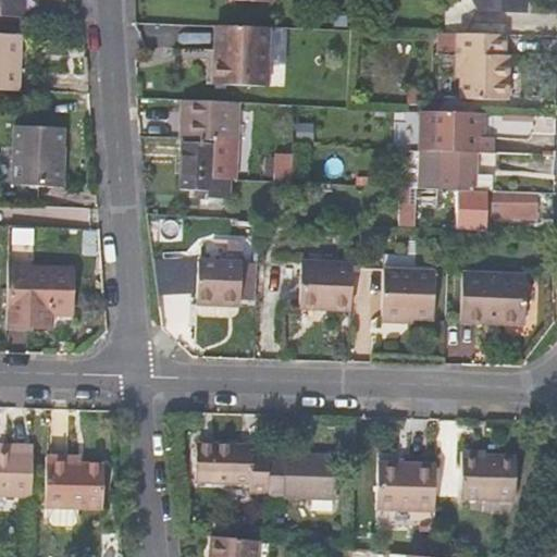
[(0,0),(0,16),(24,17),(24,0),(0,0)]
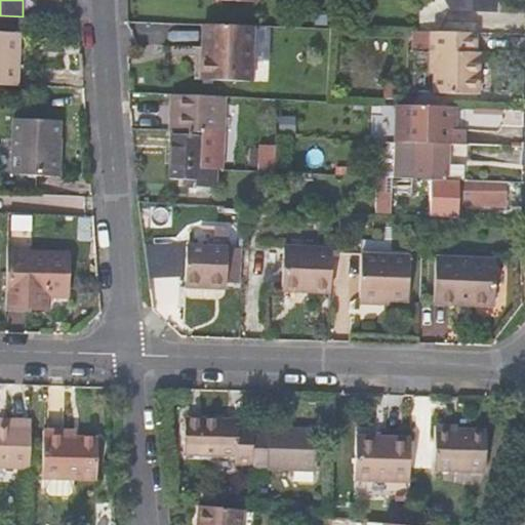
[(445,0),(452,16),(496,17),(496,0),(445,0)]
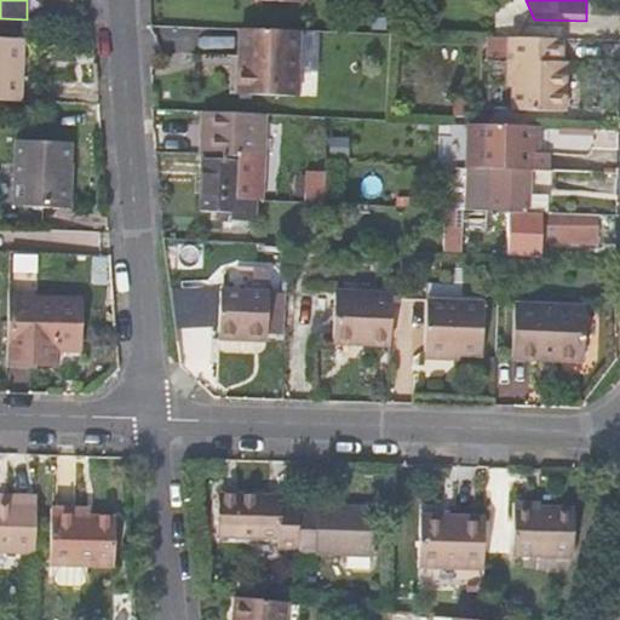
[(245,52),(244,96),(294,98),(297,32),(240,30),(239,52),(245,52)]
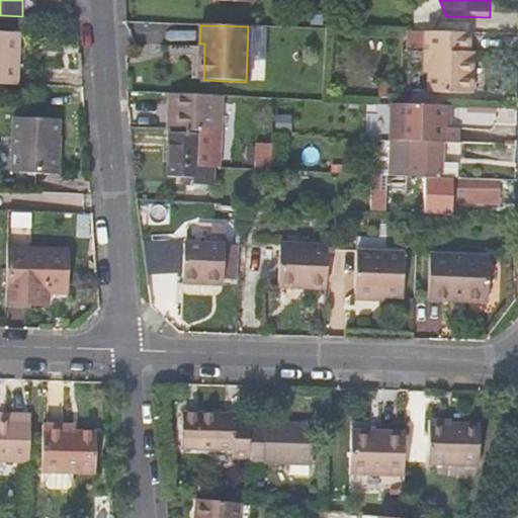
[(0,85),(17,86),(20,32),(0,31),(0,85)]
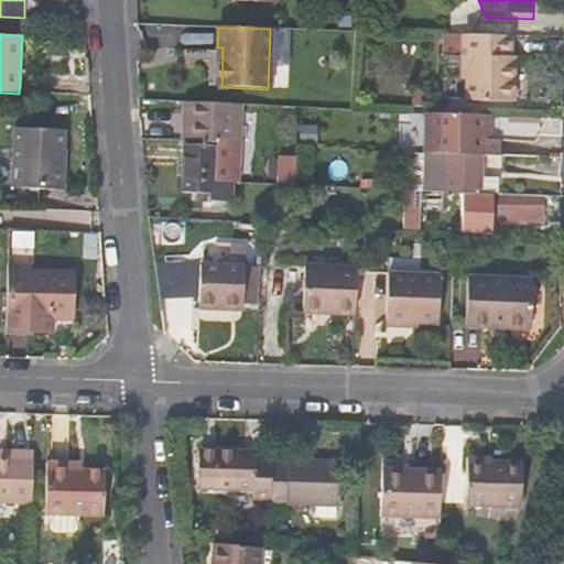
[(512,38),(464,35),(464,58),(469,60),(468,101),(516,102),(517,58),(512,57),(512,38)]
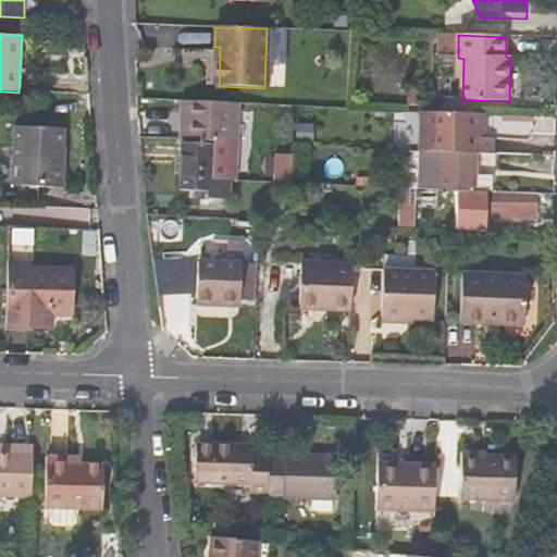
[(407,111),(421,112),(422,93),(408,91),(407,111)]
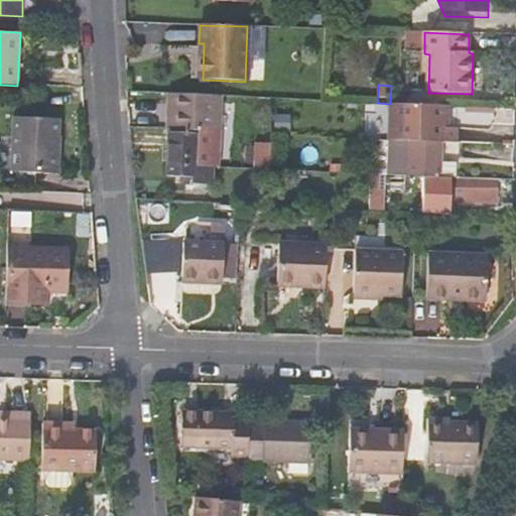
[(221,131),(222,96),(172,93),(169,128),(203,130),(221,131)]
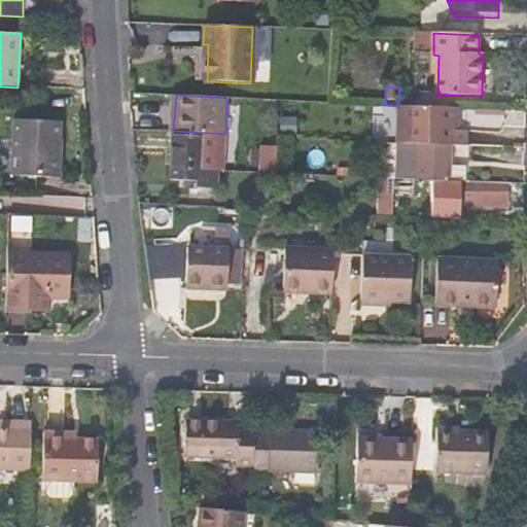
[(456,108),(399,106),(397,143),(449,145),(449,130),(450,121),(456,121),(456,108)]
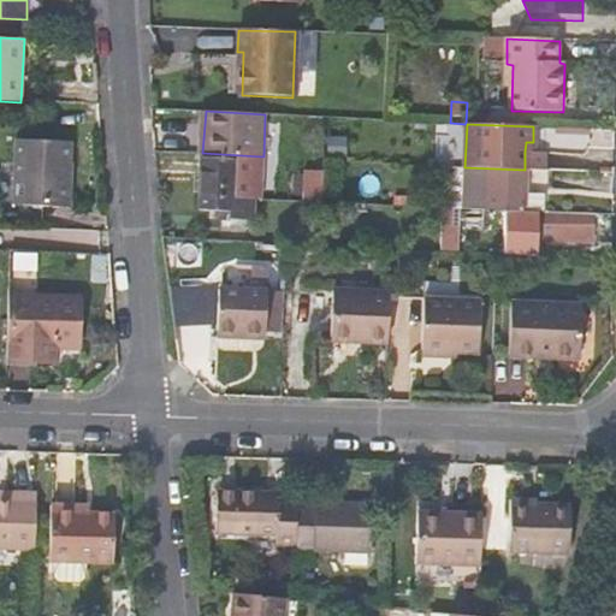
[(13,230),(43,231),(46,209),(60,211),(63,161),(71,161),(72,146),(19,141),(13,230)]
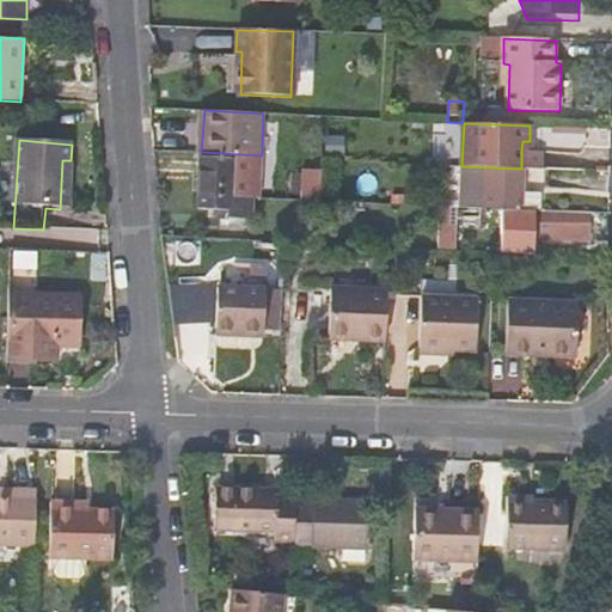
[(539,151),(521,151),(521,169),(539,170),(539,151)]
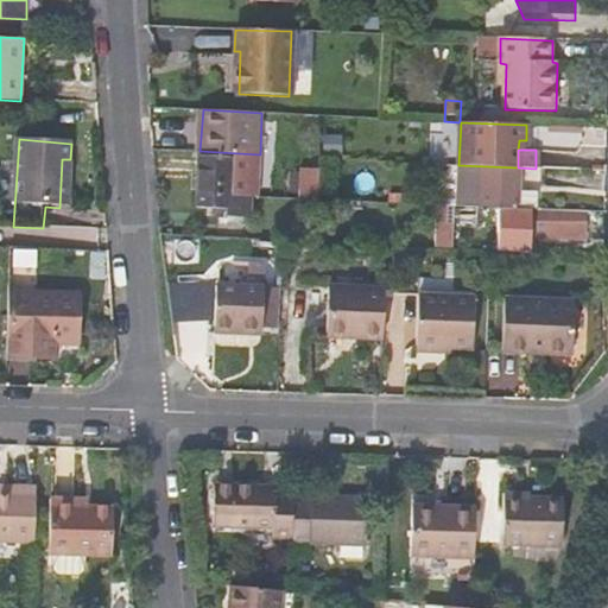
[(248,195),(236,194),(230,194),(233,159),(200,157),(197,208),(214,208),(214,219),(248,220),(248,195)]
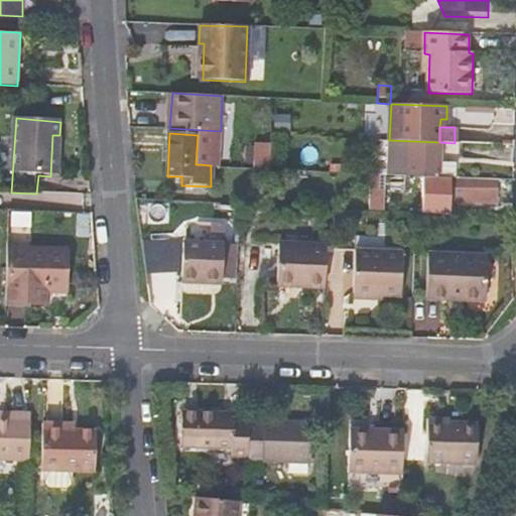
[(57,176),(59,135),(52,135),(50,176),(57,176)]
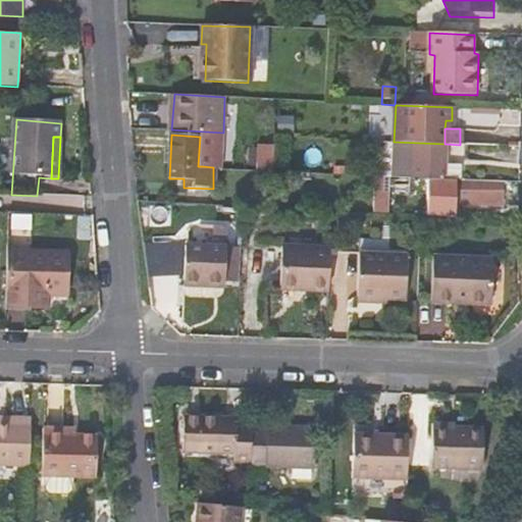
[(378,160),(377,175),(456,178),(458,178),(459,164),(444,163),(444,159),(445,144),(394,142),(394,161),(378,160)]
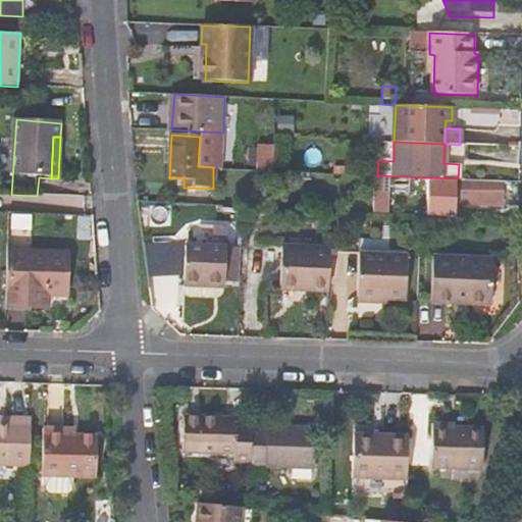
[(444,159),(467,160),(467,145),(460,145),(445,144),(444,159)]
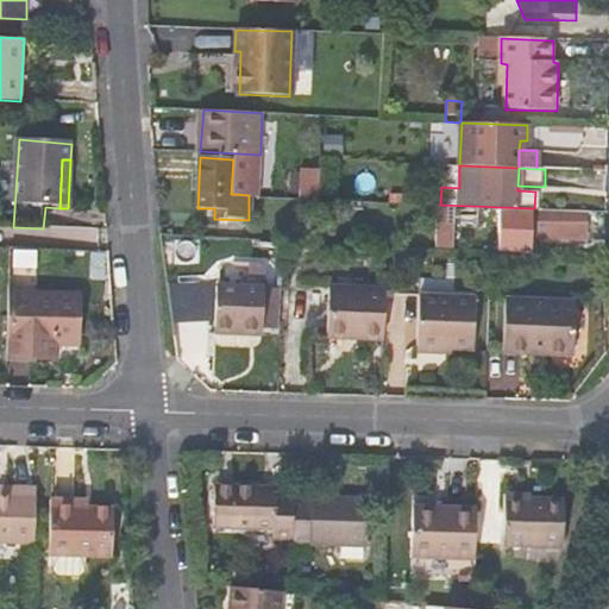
[(320,187),(301,186),(300,198),(321,199),(320,187)]
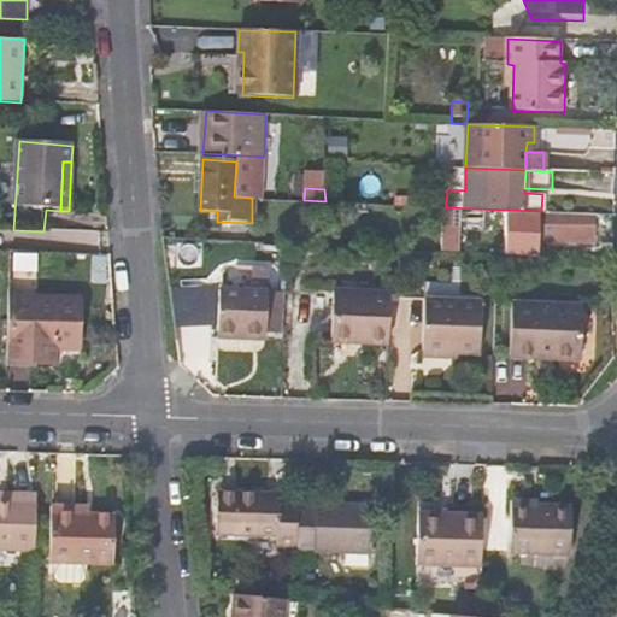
[(541,211),(539,211),(538,244),(581,245),(581,236),(588,236),(589,213),(541,211)]
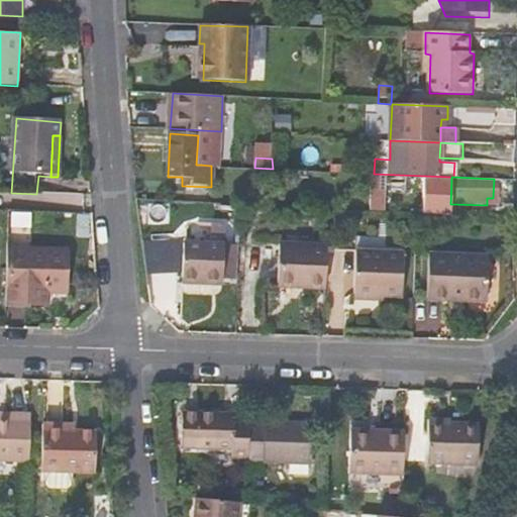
[(387,178),(372,178),(372,194),(386,194),(387,178)]
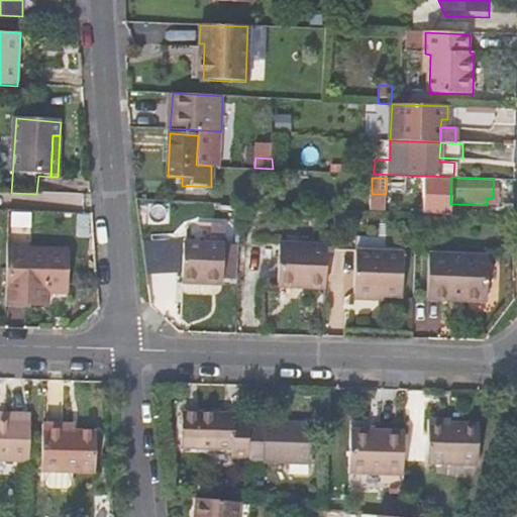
[(439,183),(439,197),(448,197),(448,183),(439,183)]
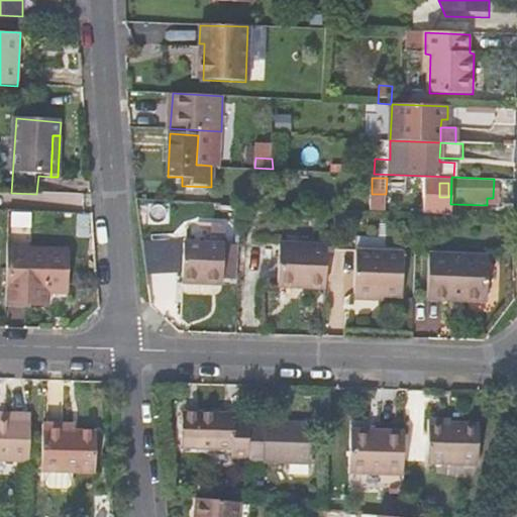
[(199,280),(223,281),(224,259),(225,244),(184,242),(181,285),(198,286),(199,280)]
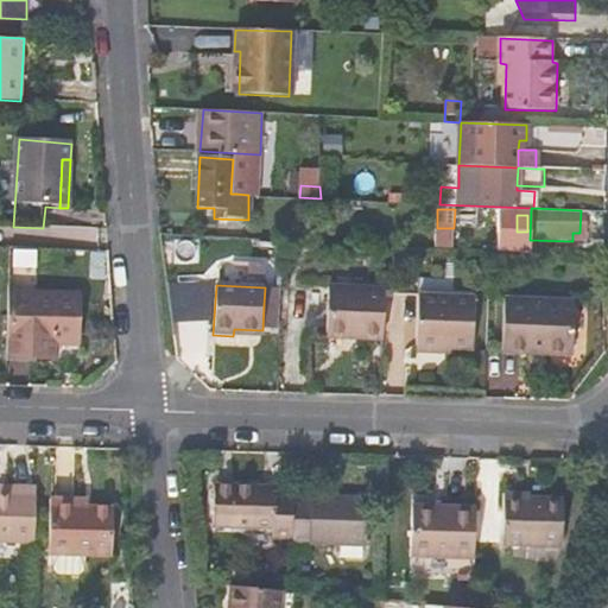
[(329,287),(328,334),(362,336),(362,341),(384,341),(386,290),(329,287)]
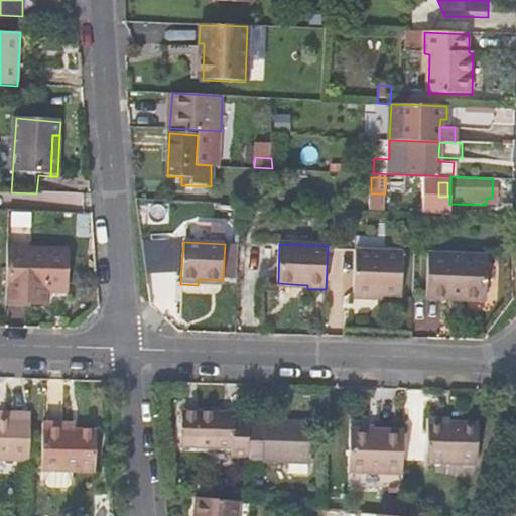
[(8,248),(6,303),(48,303),(49,289),(66,289),(67,249),(8,248)]
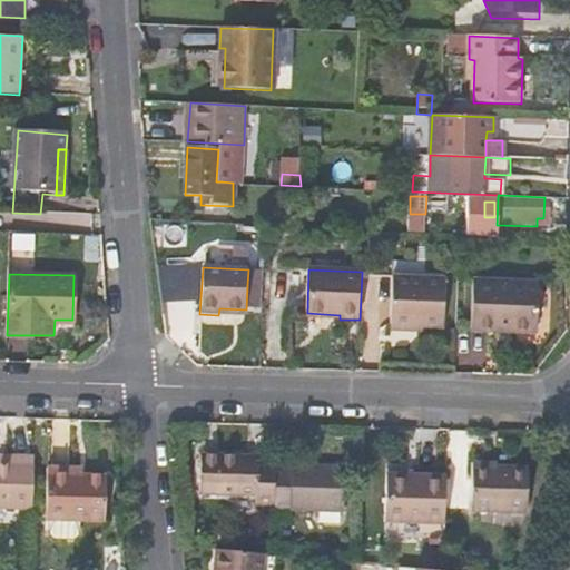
[(393,277),(392,323),(423,325),(444,325),(445,279),(393,277)]
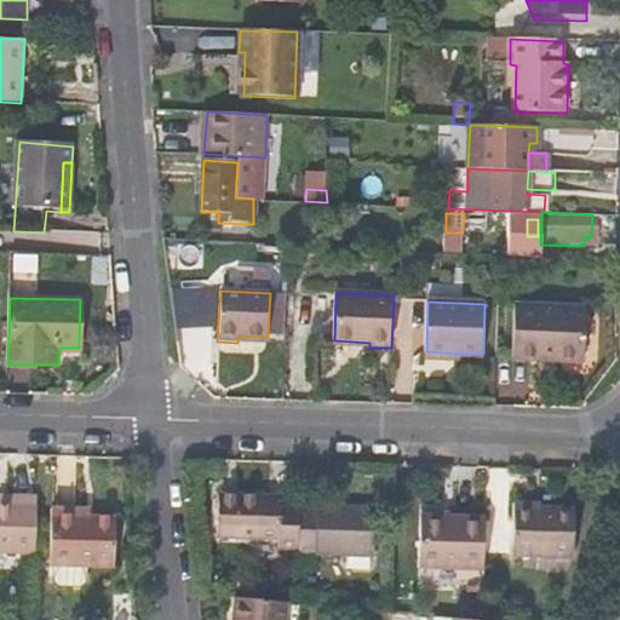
[(514,356),(551,359),(551,352),(587,355),(587,308),(515,305),(514,356)]
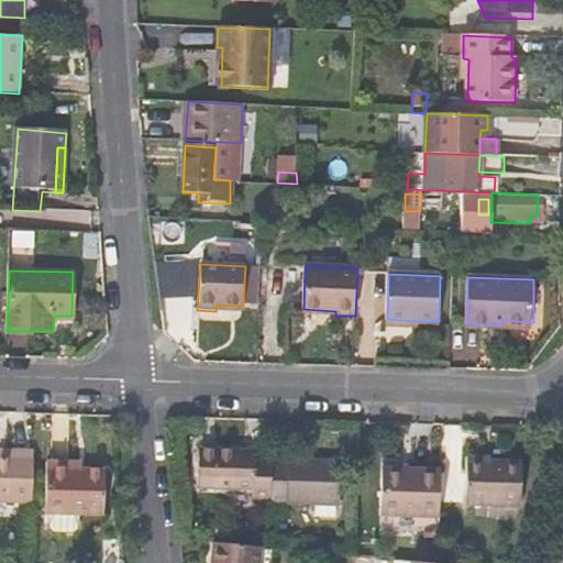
[(253,282),(244,282),(243,306),(252,306),(253,282)]
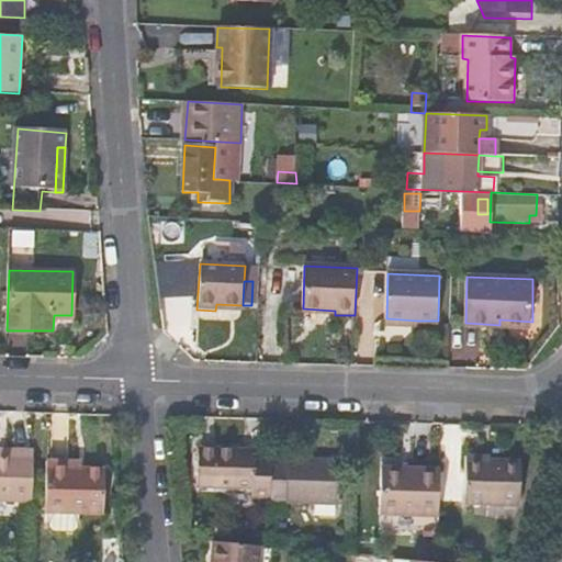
[(255,459),(256,450),(216,450),(216,457),(199,457),(198,486),(254,486),(254,504),(271,504),(272,459),(255,459)]
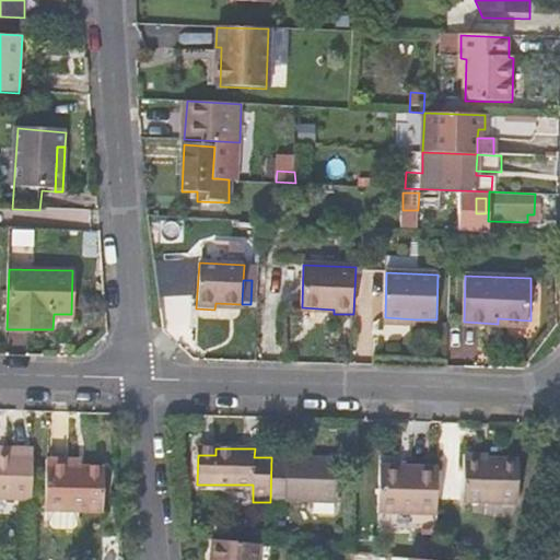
[(39,451),(15,450),(15,455),(3,455),(0,455),(0,498),(37,499),(39,451)]
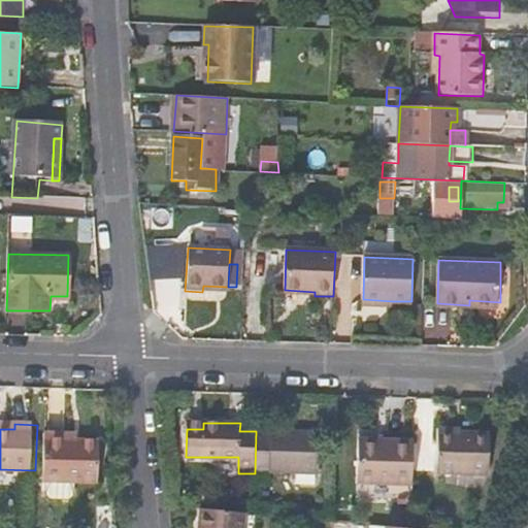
[(439,429),(439,473),(492,474),(492,430),(439,429)]
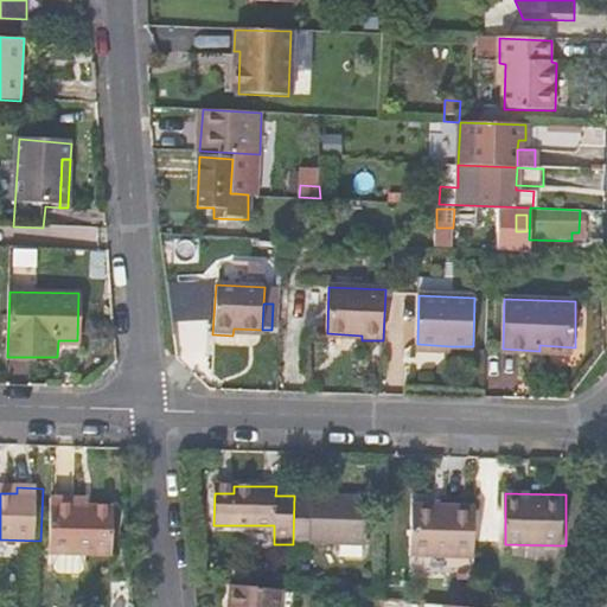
[(294,496),(293,544),(368,544),(366,497),(294,496)]
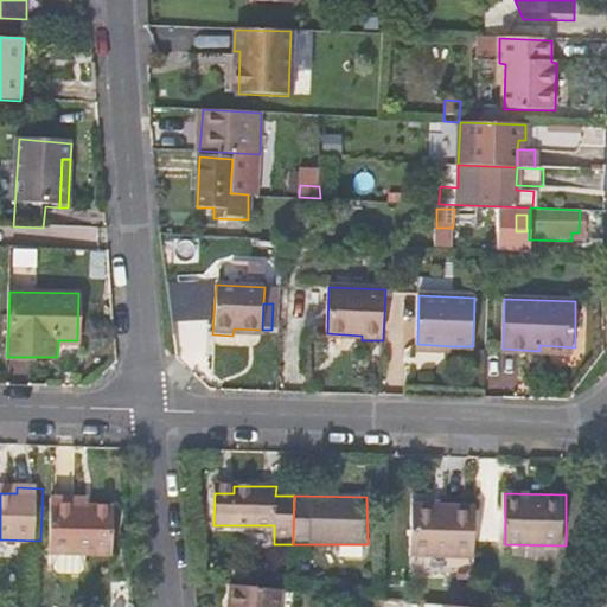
[(84,506),(84,499),(57,498),(55,554),(61,555),(61,570),(65,575),(88,576),(93,570),(94,555),(116,556),(117,508),(95,508),(84,506)]
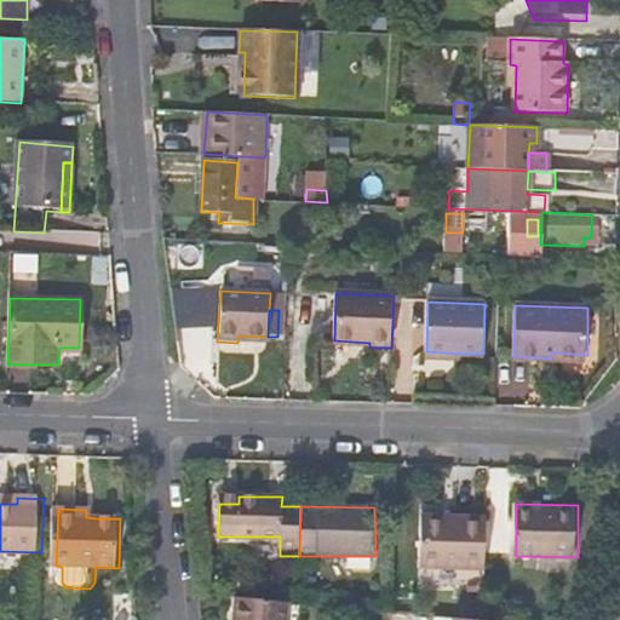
[(489,569),(491,521),(425,521),(425,569),(489,569)]
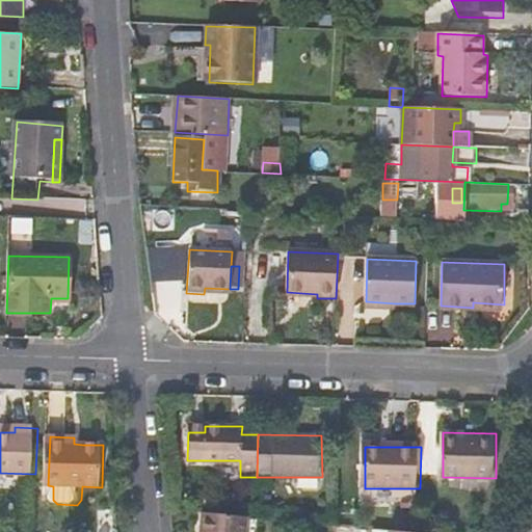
[(246,531),(248,519),(204,514),(202,531),(246,531)]
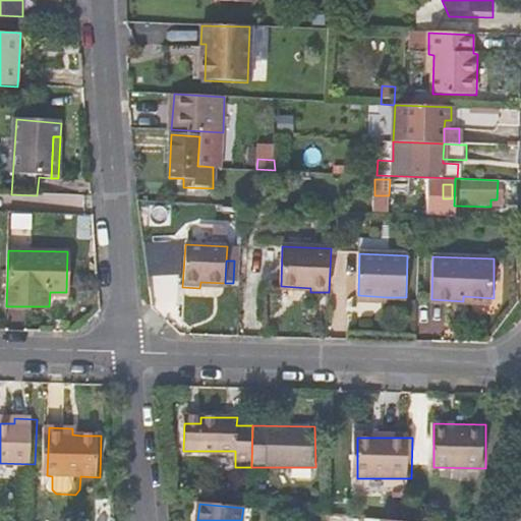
All buildings are outlined.
